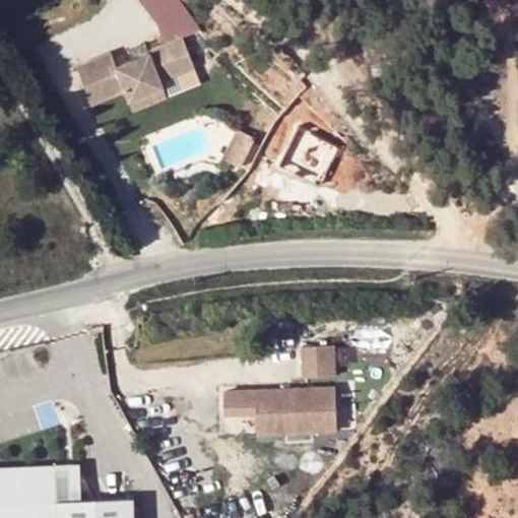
[(114,68),(109,54),(76,65),(91,107),(125,94),(129,105),(163,91),(158,82),(193,69),(181,38),(146,50),(149,55),(123,64),(114,68)]
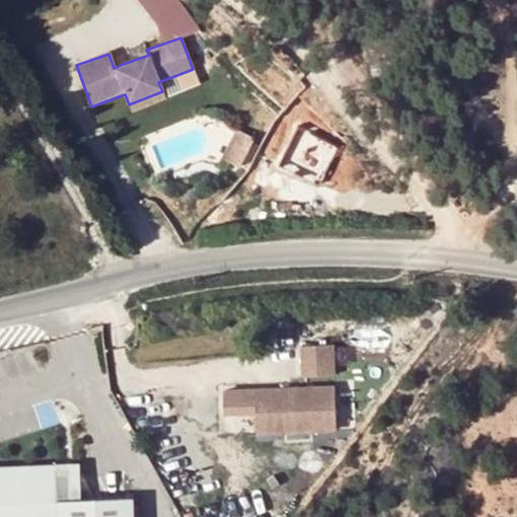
[(145,46),(120,55),(123,64),(149,55),(146,50),(145,46)]
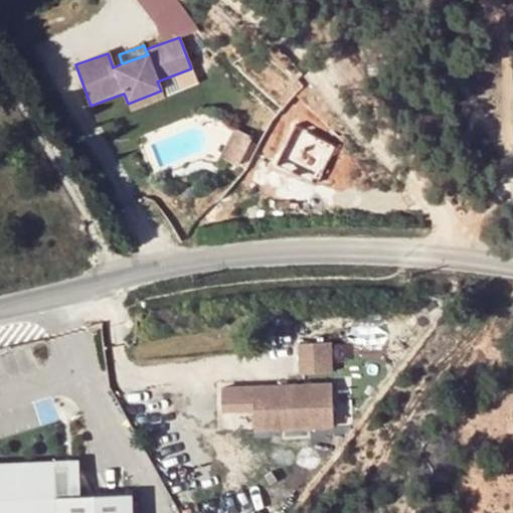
[(161,91),(128,104),(129,108),(162,95),(161,91)]
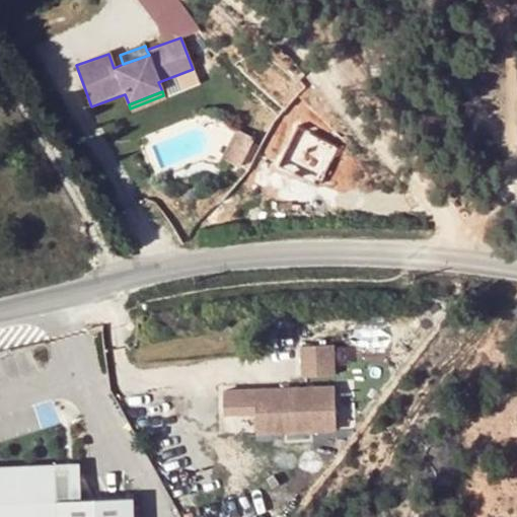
[(252,139),(234,130),(227,144),(245,153),(252,139)]
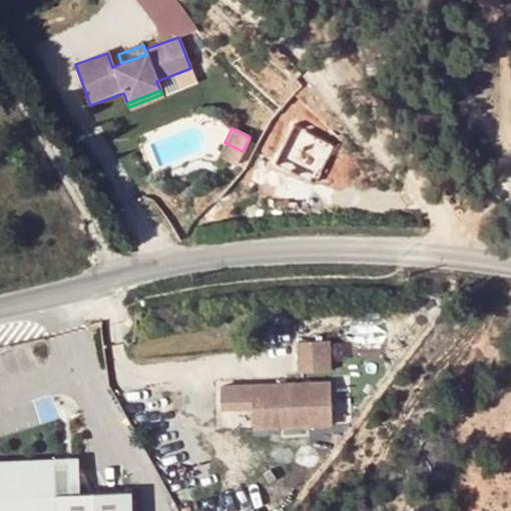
[(242,151),(224,142),(217,157),(235,166),(242,151)]
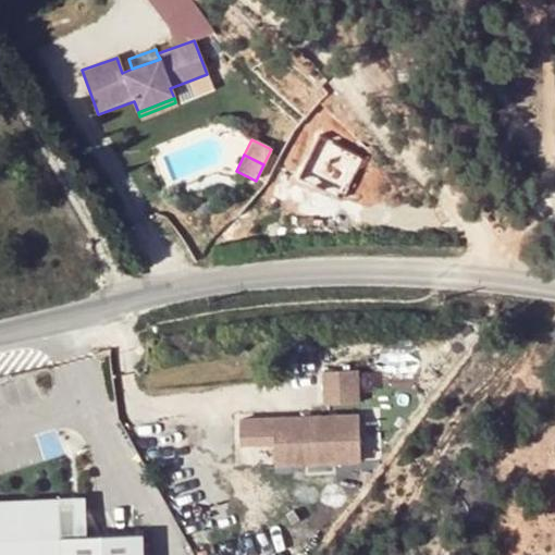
[(324,372),(324,406),(358,405),(357,371),(324,372)]
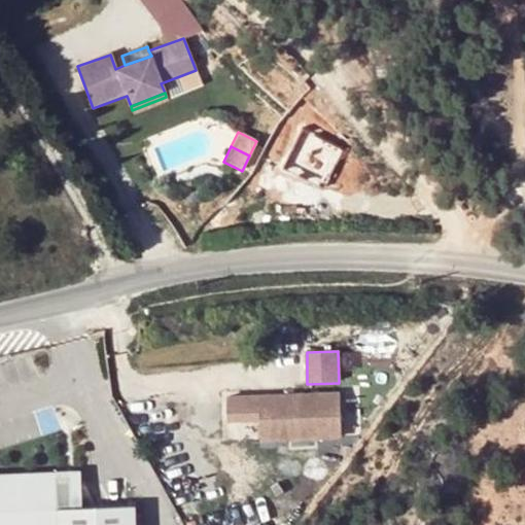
[(339,394),(299,396),(300,441),(317,441),(317,430),(340,430),(339,394)]
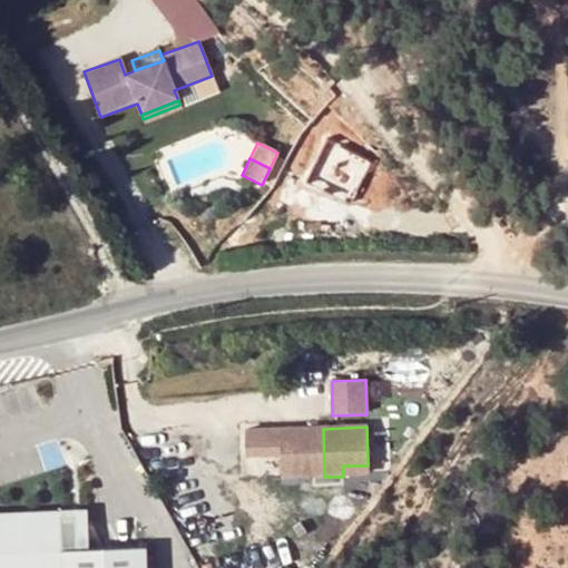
[(323,429),(245,431),(246,458),(281,457),(282,478),(324,477),(323,429)]
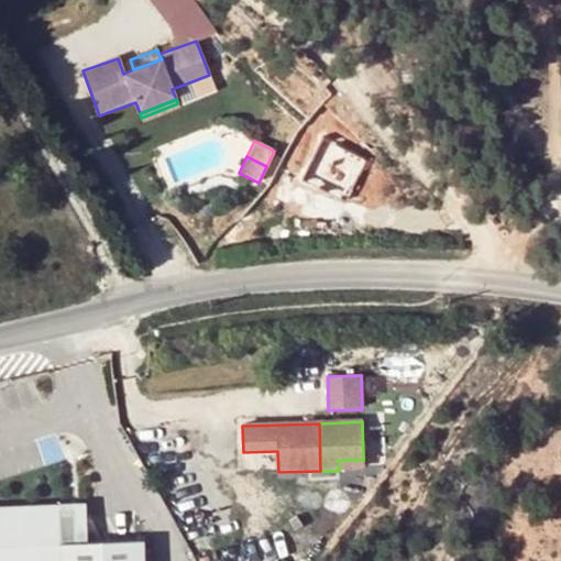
[(339,460),(339,471),(363,471),(363,460),(339,460)]
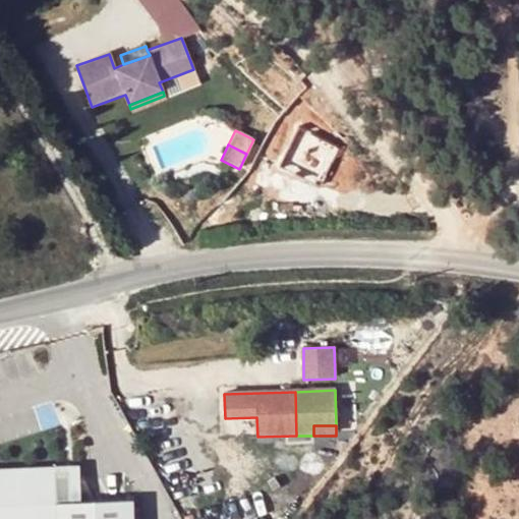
[(79,472),(56,473),(58,504),(80,503),(79,472)]
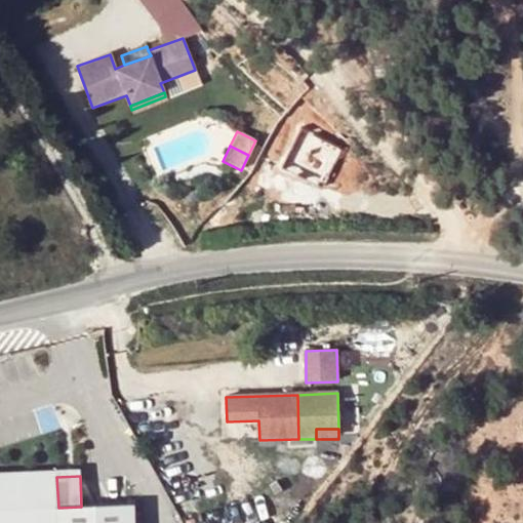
[(135,522),(135,505),(81,507),(58,508),(56,477),(0,479),(0,522),(135,522)]
